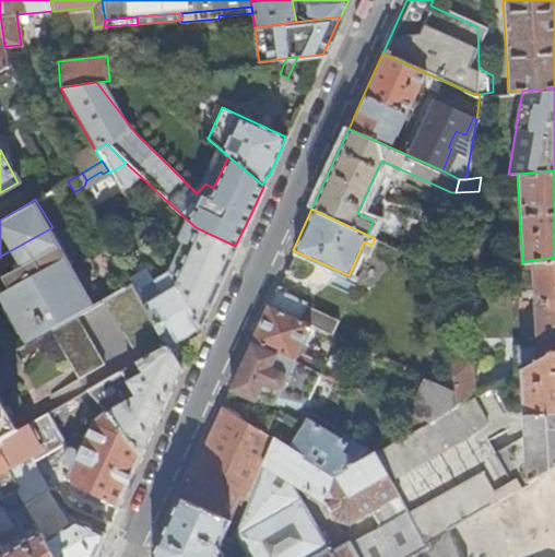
[(196,227),(185,217),(176,234),(177,239),(180,241),(187,245),(172,277),(177,288),(199,324),(222,276),(235,246),(196,227)]
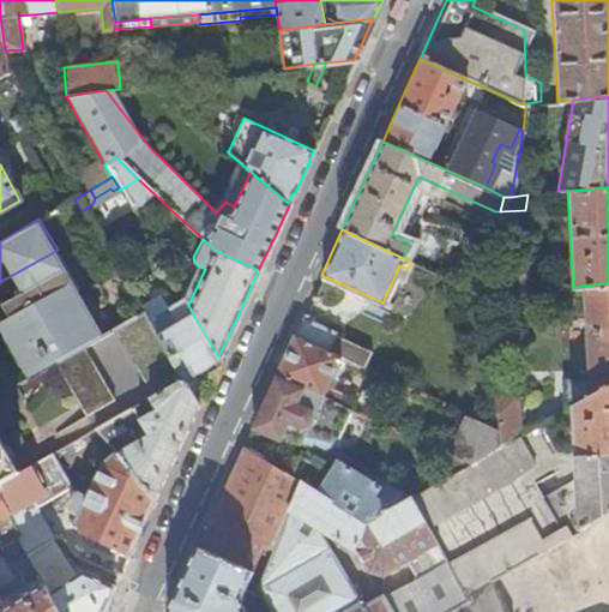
[(182,298),(188,305),(205,269),(198,265),(182,298)]
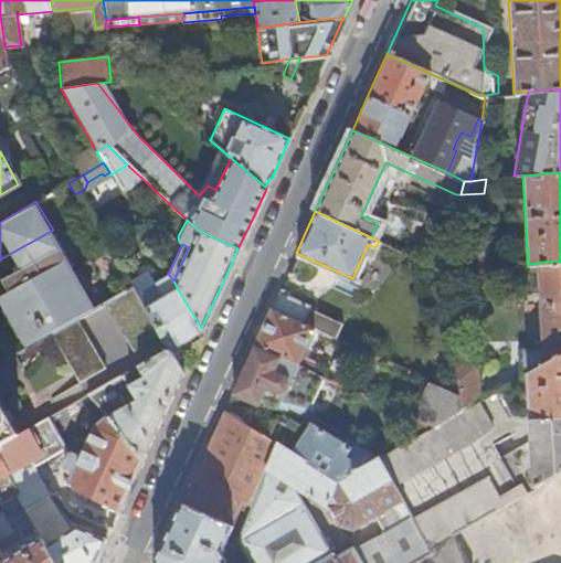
[(560,261),(536,263),(541,354),(535,360),(538,365),(560,353),(560,261)]
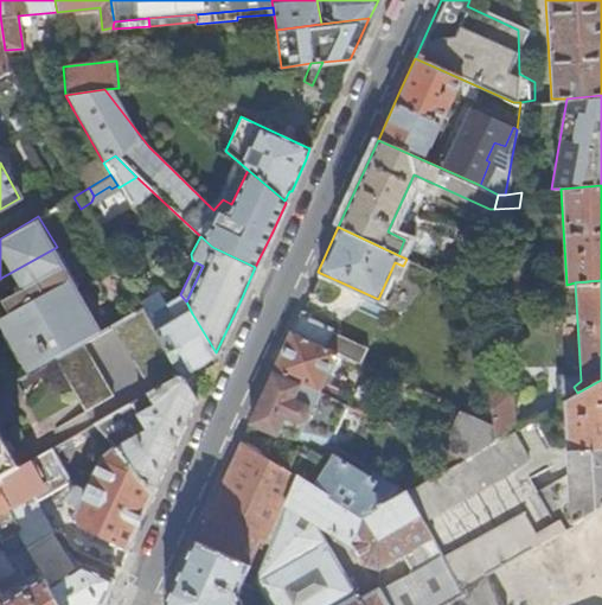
[(174,318),(153,331),(179,375),(180,376),(199,364),(216,352),(192,313),(186,301),(180,294),(165,303),(174,318)]
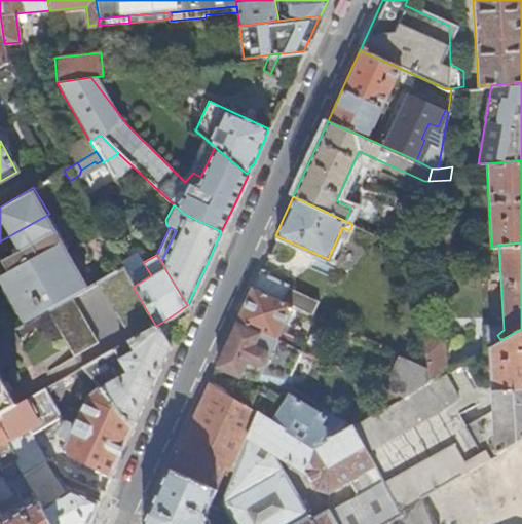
[(121,267),(45,311),(81,368),(81,367),(113,349),(127,340),(155,325),(133,287),(121,267)]
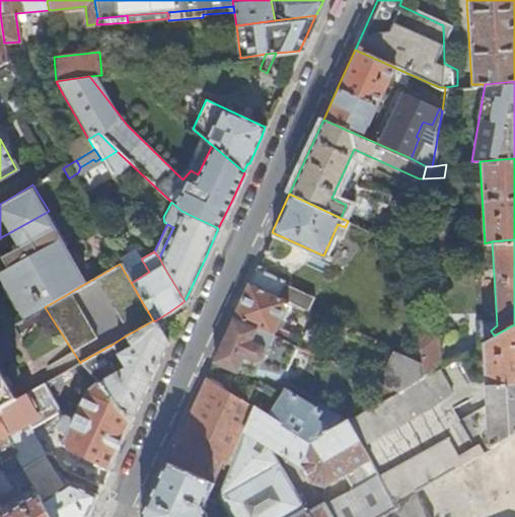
[(313,292),(255,267),(247,283),(287,301),(305,309),(313,292)]
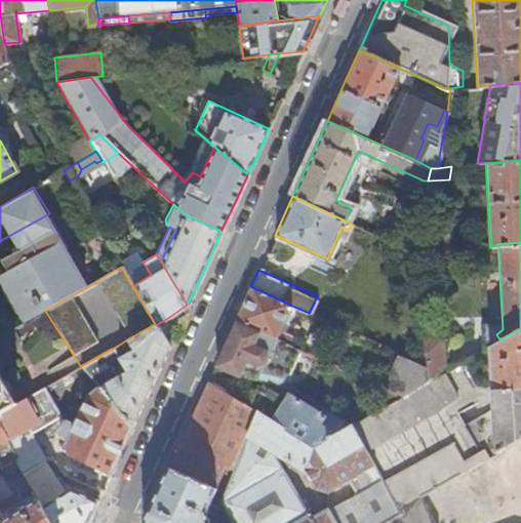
[(290,305),(250,286),(242,304),(235,320),(275,337),(290,305)]
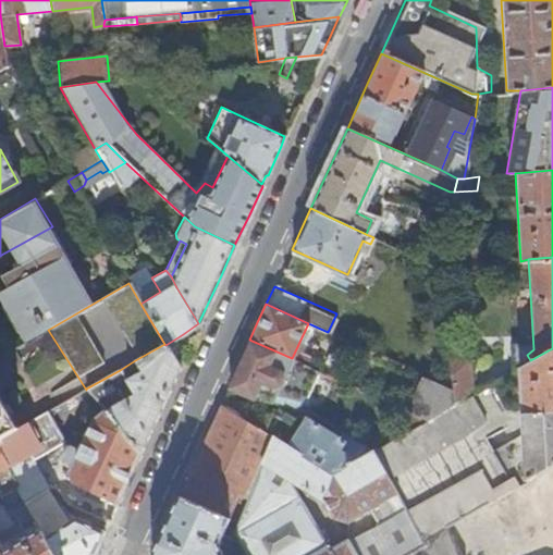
[(292,358),(249,340),(238,362),(228,386),(255,398),(298,408),(302,401),(303,402),(317,369),(292,358)]
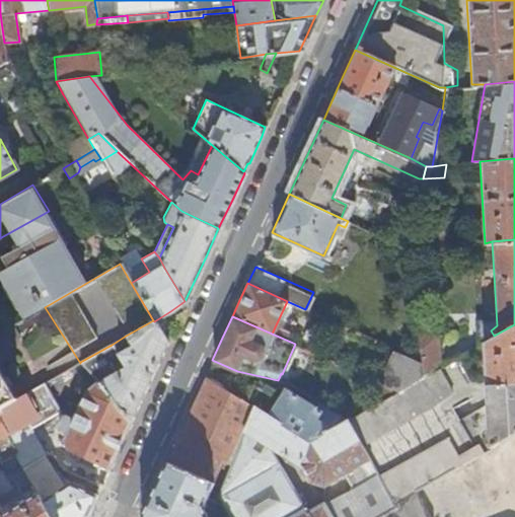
[(153,320),(126,336),(131,345),(118,354),(112,345),(80,362),(97,382),(130,419),(149,378),(166,342),(154,321),(153,320)]
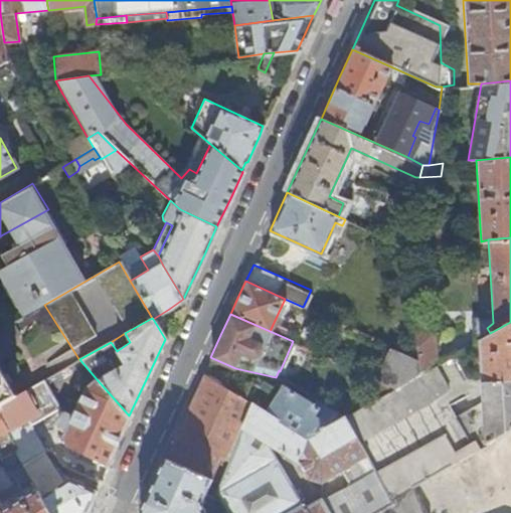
[(510,322),(490,333),(479,339),(481,380),(481,381),(483,444),(510,428),(510,322)]
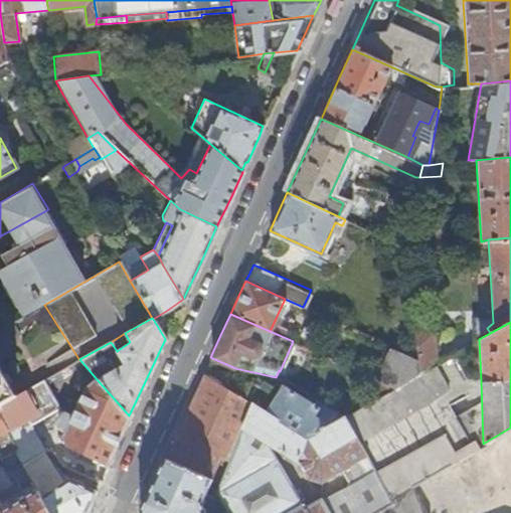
[(0,404),(12,398),(0,378),(0,344),(1,345),(18,334),(11,323),(0,330),(0,404)]
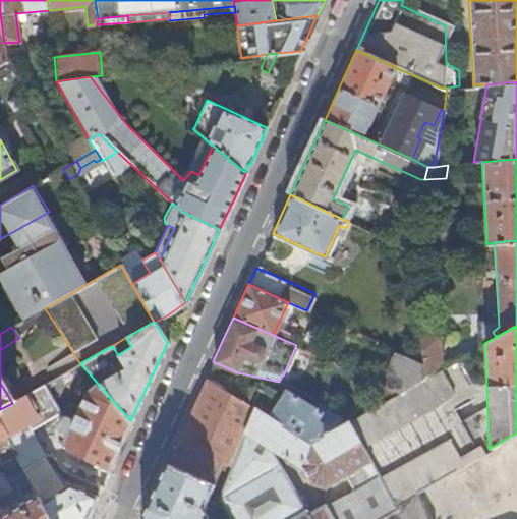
[(432,329),(418,330),(421,361),(423,379),(440,368),(443,367),(438,333),(432,329)]
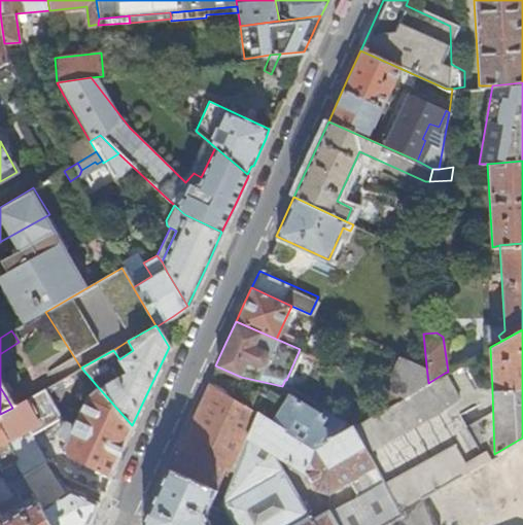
[(426,365),(397,353),(383,386),(404,395),(384,408),(351,425),(365,449),(419,418),(439,407),(457,394),(445,373),(428,383),(426,365)]
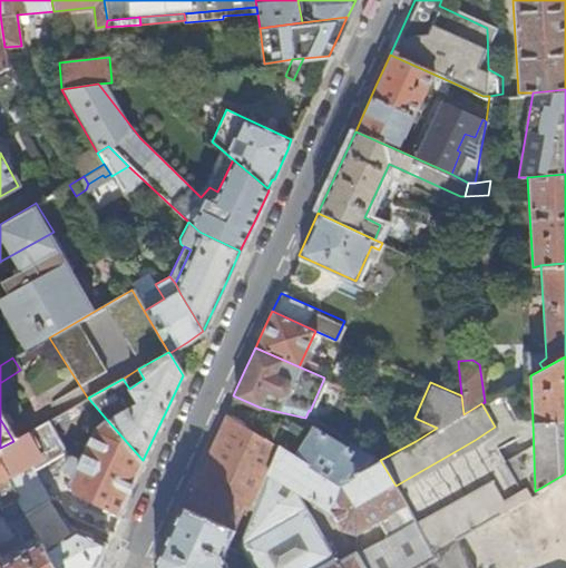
[(19,437),(0,405),(0,419),(13,441),(19,437)]
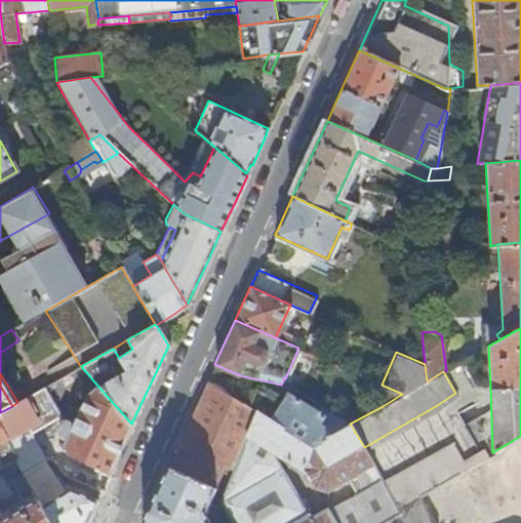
[(248,405),(207,379),(193,410),(178,443),(223,465),(222,466),(232,471),(225,487),(224,487),(219,499),(232,522),(290,522),(308,513),(311,516),(325,507),(314,487),(304,469),(294,463),(282,470),(272,450),(245,435),(255,410),(248,405)]
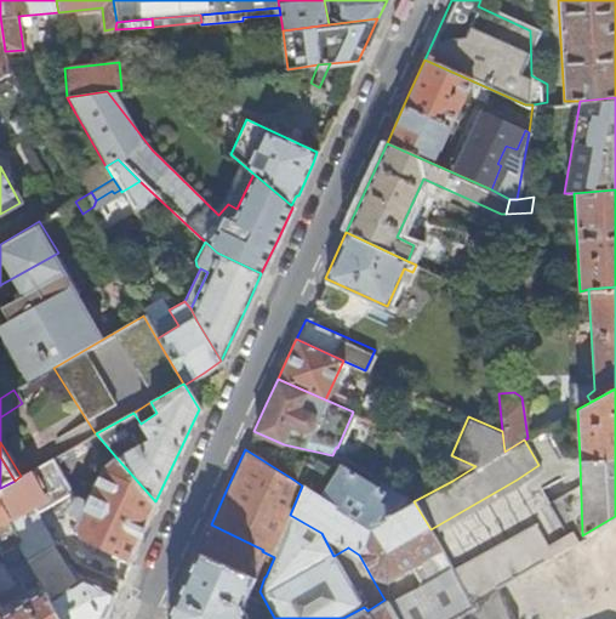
[(475,466),(451,455),(452,481),(475,466)]
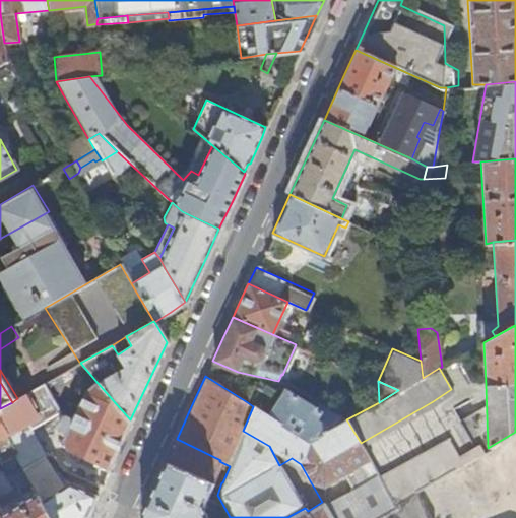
[(65,449),(108,469),(120,442),(130,419),(98,383),(84,393),(62,443),(65,449)]
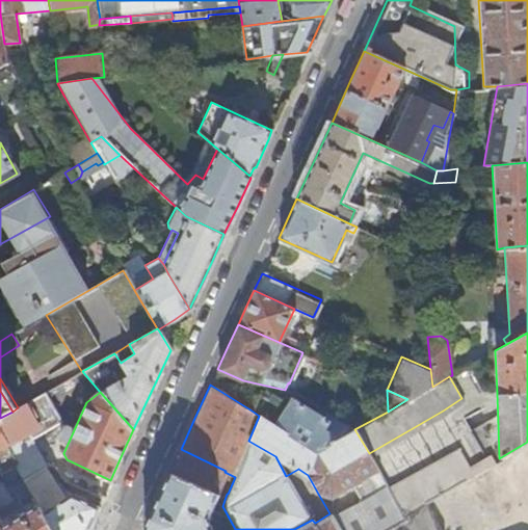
[(12,412),(0,418),(0,431),(7,444),(22,434),(26,441),(30,438),(61,421),(45,393),(18,407),(12,412)]
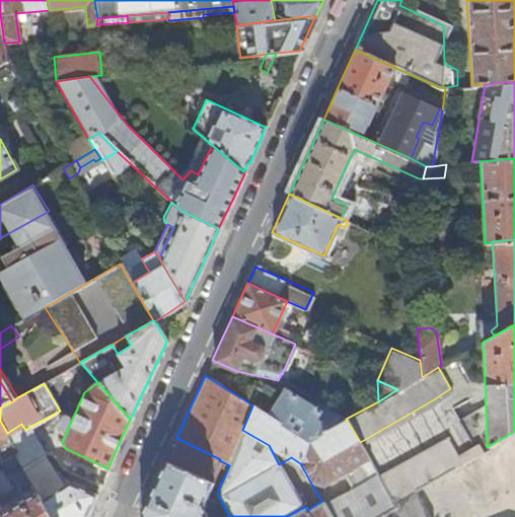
[(253,386),(245,400),(252,405),(308,439),(346,419),(324,404),(320,411),(285,389),(283,391),(277,387),(275,390),(265,384),(262,390),(253,386)]
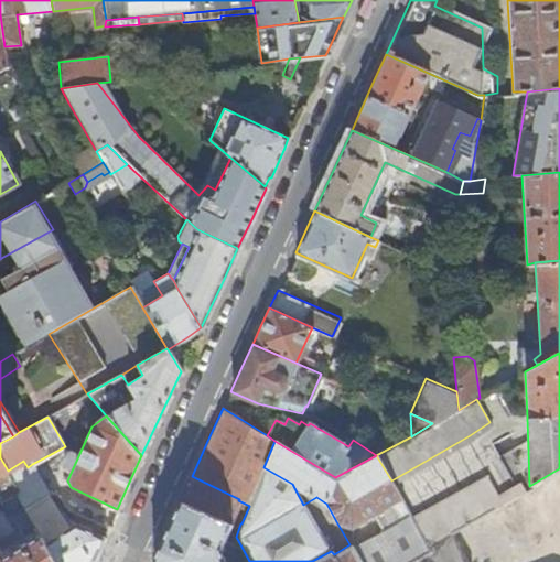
[(239,499),(192,476),(179,505),(152,561),(407,561),(423,553),(429,550),(426,546),(410,515),(391,481),(376,455),(335,477),(275,441),(264,467),(292,484),(303,505),(316,497),(326,504),(337,523),(351,527),(373,512),(381,529),(351,547),(350,544),(334,554),(331,551),(312,561),(225,561),(221,550),(232,525),(228,522),(238,500),(239,499)]
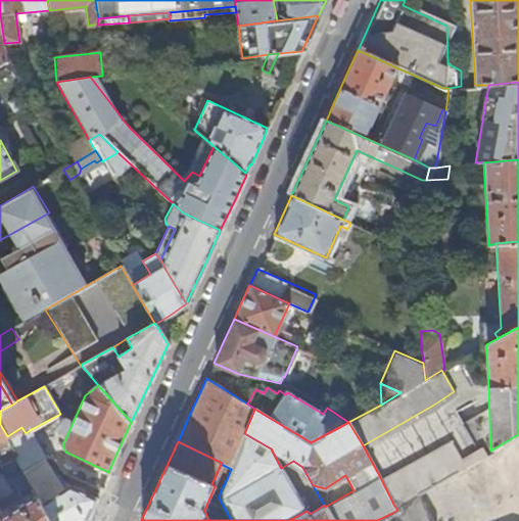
[(0,520),(51,520),(42,504),(34,491),(30,495),(32,501),(9,513),(5,507),(0,509),(0,495),(9,491),(0,475),(0,465),(1,465),(2,468),(9,464),(9,459),(1,445),(0,445),(0,439),(7,436),(0,424),(0,520)]
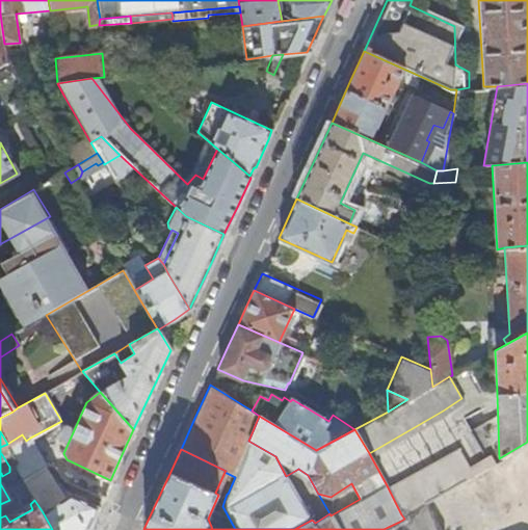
[(22,434),(7,444),(17,461),(12,464),(21,477),(46,462),(30,438),(26,441),(22,434)]
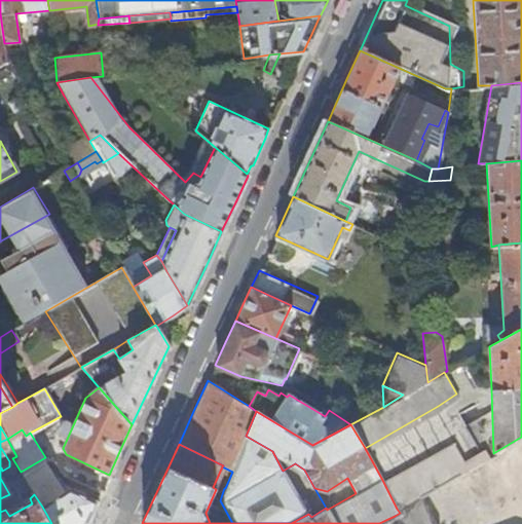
[(450,440),(382,480),(397,509),(420,496),(469,468),(488,456),(482,446),(460,457),(450,440)]
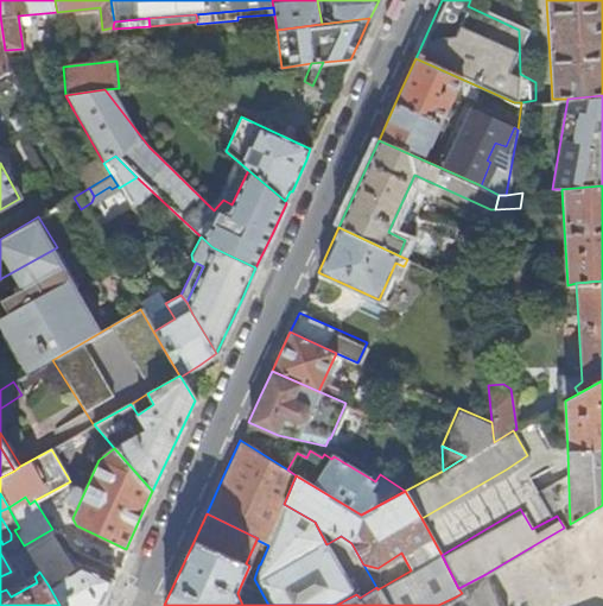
[(49,586),(59,605),(95,605),(101,603),(108,588),(116,569),(84,555),(81,565),(70,572),(49,586)]
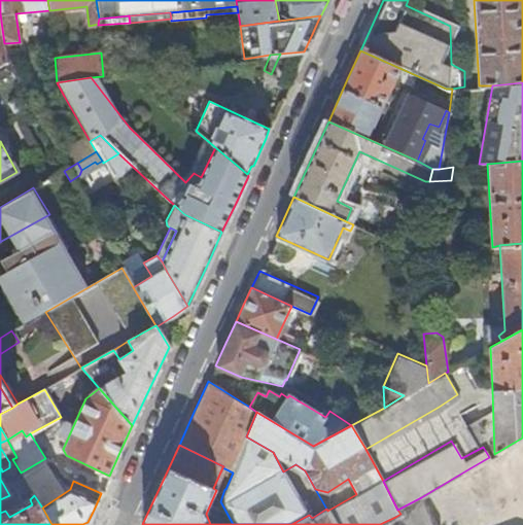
[(34,495),(42,508),(61,495),(54,482),(33,494),(34,495)]
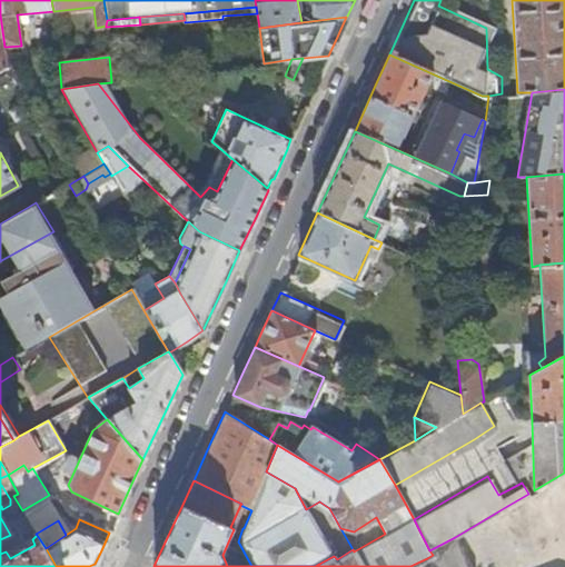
[(433,555),(427,558),(432,566),(472,566),(455,537),(429,550),(433,555)]
